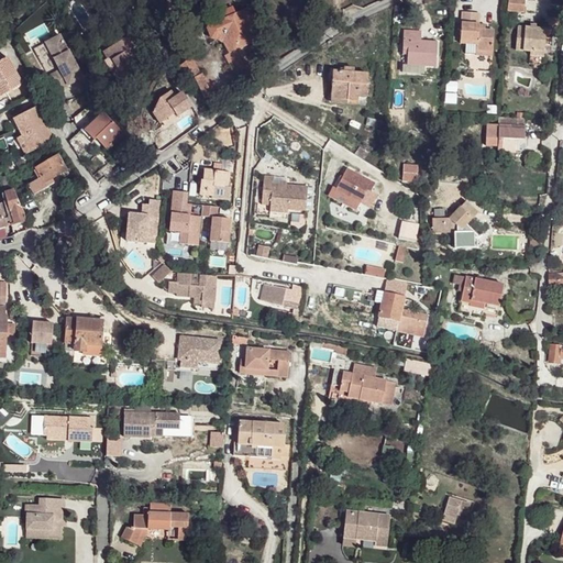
[(506,0),(505,10),(522,12),(523,0),(506,0)]
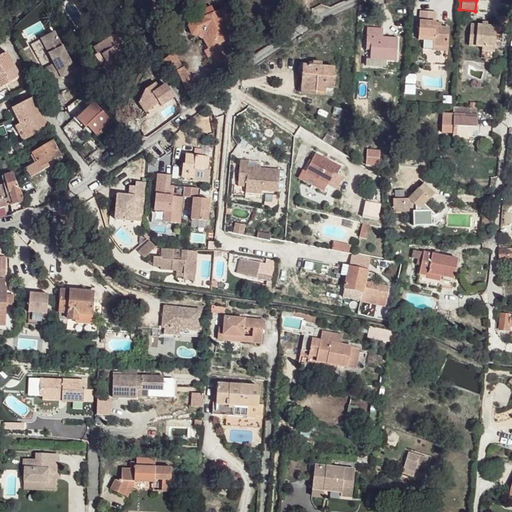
[(211,8),(198,14),(201,20),(191,24),(190,29),(194,36),(203,40),(208,49),(213,46),(238,33),(226,9),(215,15),(211,8)]
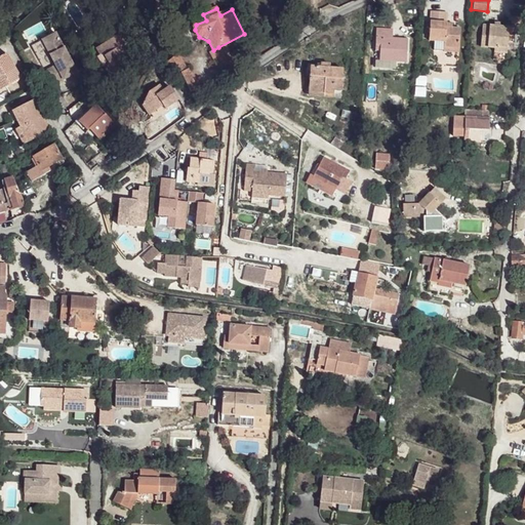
[(430,23),(429,41),(443,42),(443,47),(459,49),(460,30),(452,30),(446,29),(446,24),(447,13),(431,12),(430,23)]
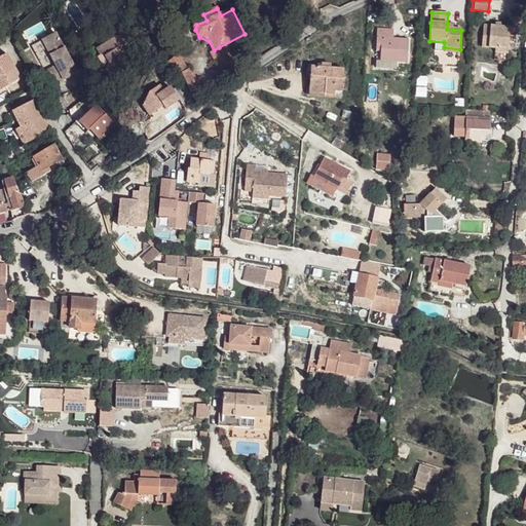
[(484,23),(483,45),(496,47),(496,50),(509,51),(511,26),(497,24),(484,23)]
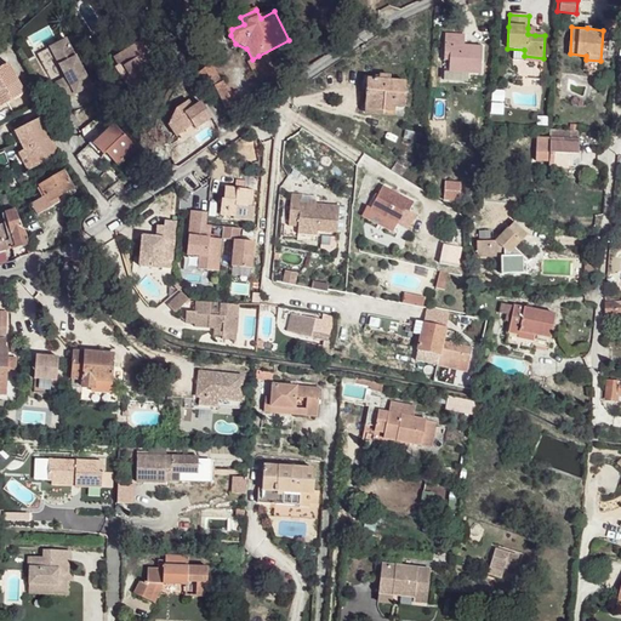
[(463,36),(446,35),(443,80),(468,81),(468,73),(480,73),(482,47),(463,47),(463,36)]
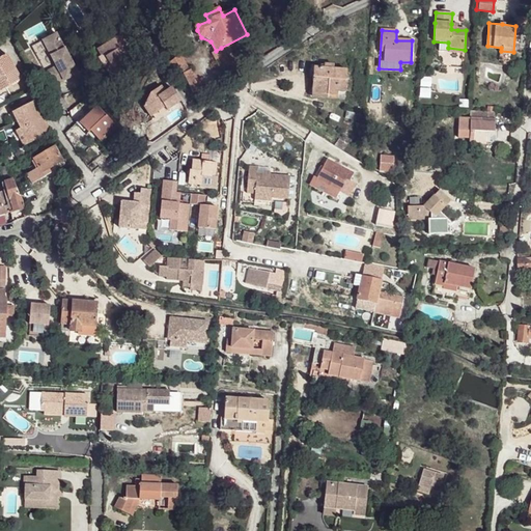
[(56,32),(43,39),(56,65),(46,72),(53,85),(78,73),(56,32)]
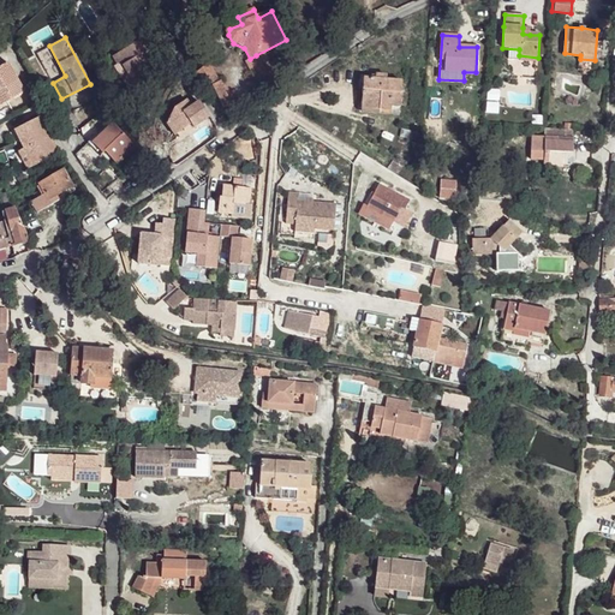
[(148,39),(113,57),(118,66),(120,64),(126,76),(123,83),(133,90),(143,76),(139,70),(153,63),(147,51),(151,48),(148,39)]
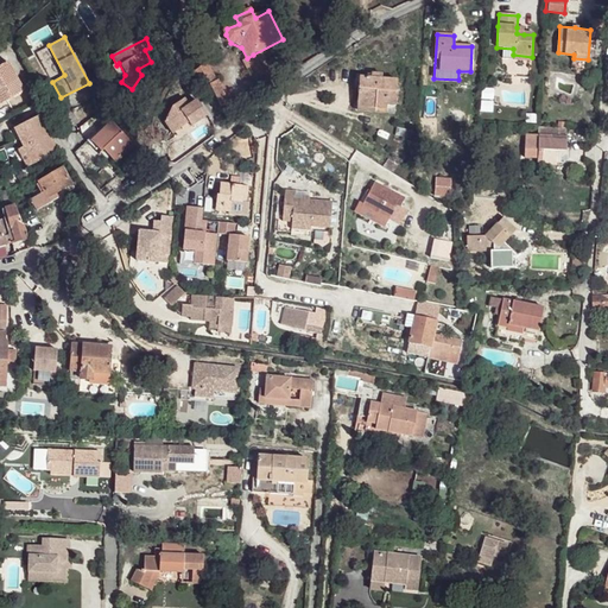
[(292,51),(285,55),(293,73),(301,68),(292,51)]
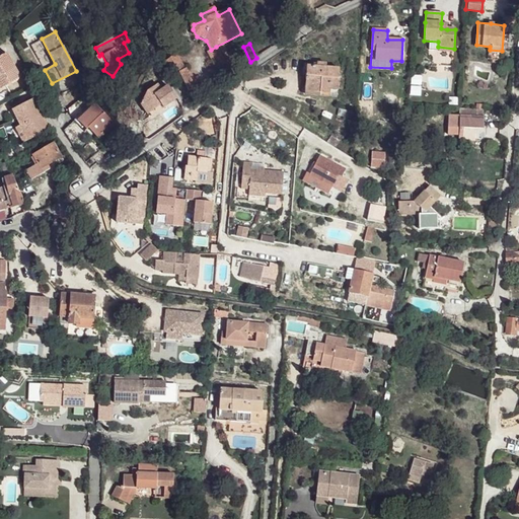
[(211,50),(207,53),(217,68),(226,62),(216,47),(211,50)]
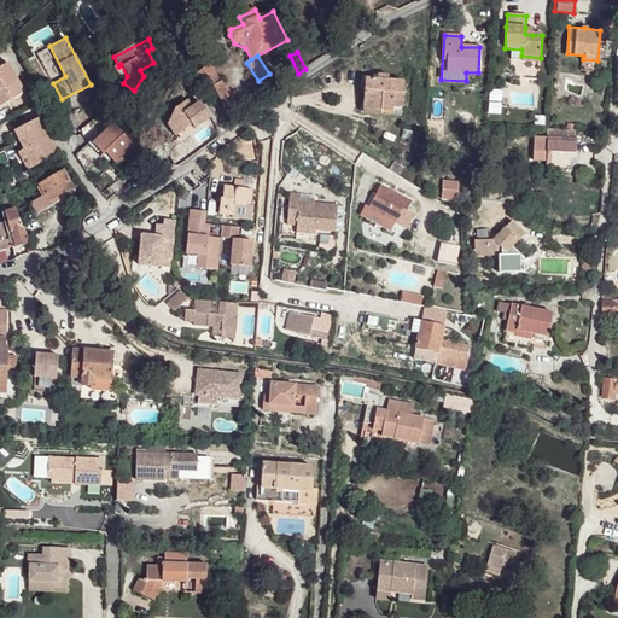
[(6,63),(0,65),(0,106),(24,92),(6,63)]
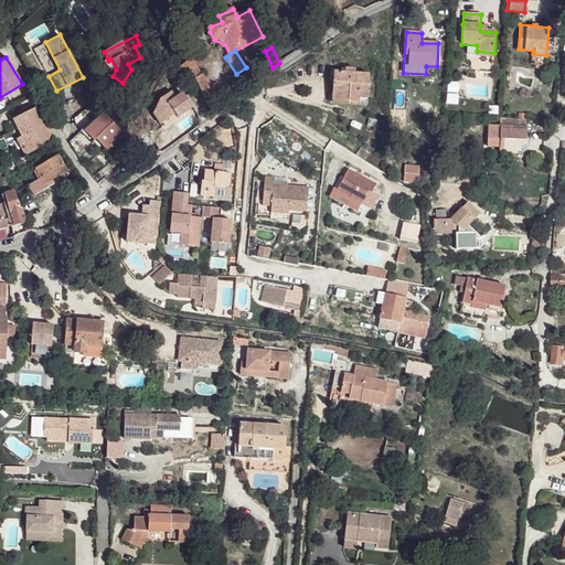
[(110,59),(108,61),(105,62),(113,76),(116,70),(110,59)]
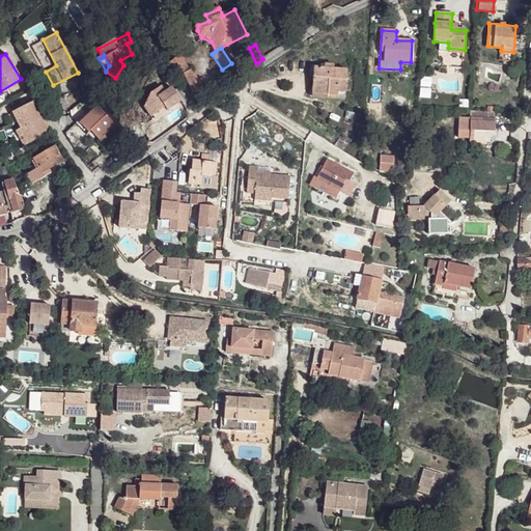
[(180,55),(168,63),(178,80),(184,77),(192,93),(198,90),(192,77),(193,76),(191,70),(189,71),(180,55)]
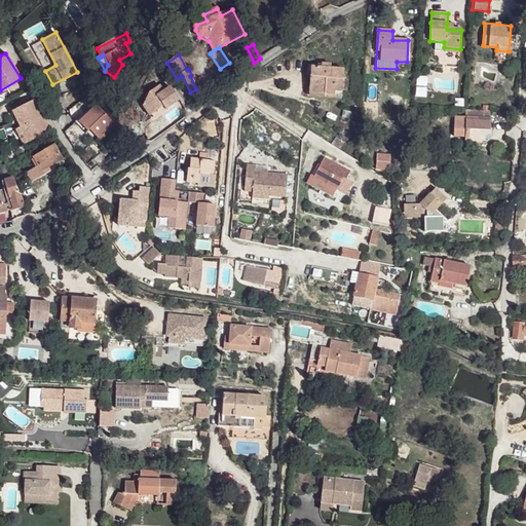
[(229,63),(220,69),(225,77),(238,69),(232,61),(229,63)]
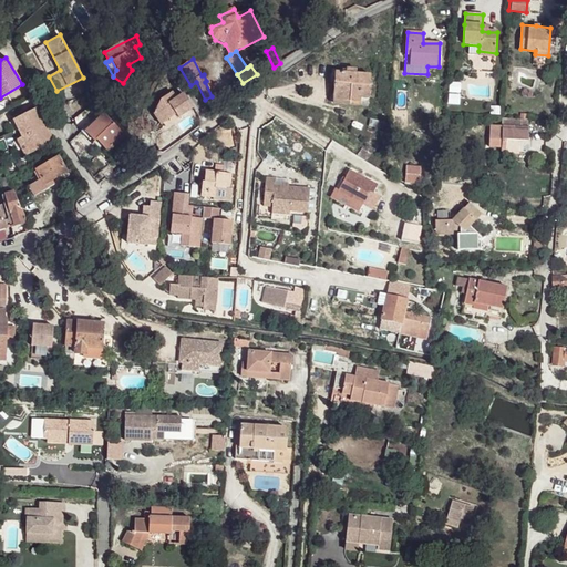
[(334,74),(333,100),(360,102),(361,98),(369,98),(370,75),(357,75),(346,74),(334,74)]
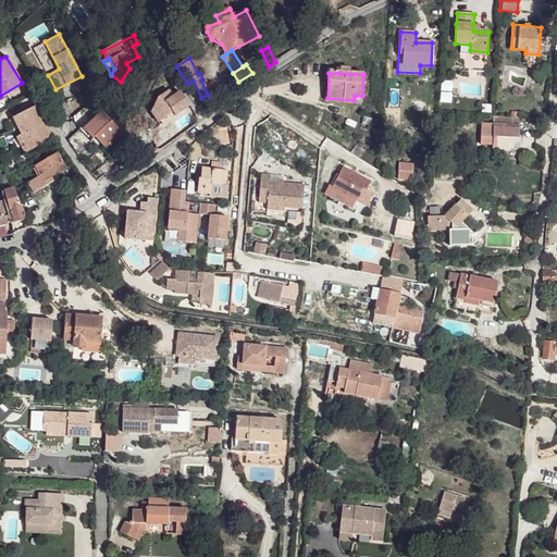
[(156,96),(149,111),(157,121),(171,112),(174,116),(189,107),(180,91),(171,97),(166,89),(156,96)]
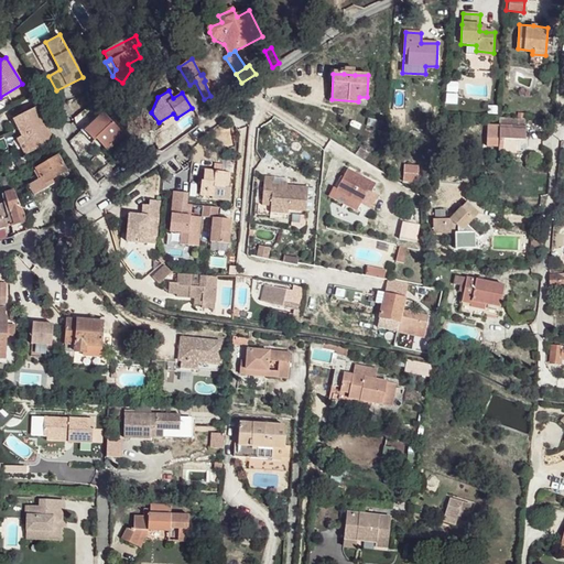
[(35,107),(13,119),(23,137),(31,152),(54,140),(35,107)]
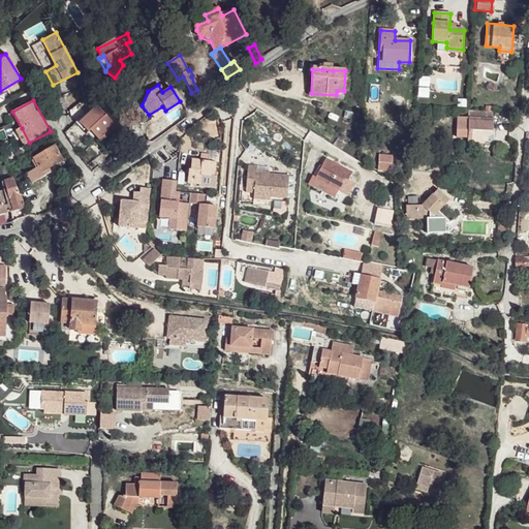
[(97,106),(81,122),(89,132),(91,130),(99,139),(114,126),(115,124),(97,106)]
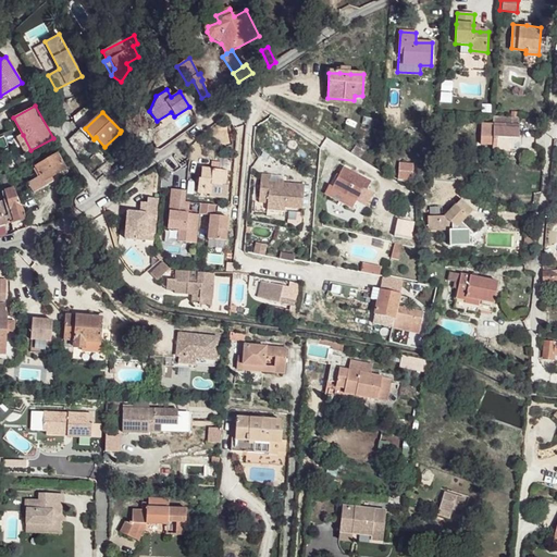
[(518,137),(518,126),(518,121),(494,120),(493,126),(482,126),(481,144),(495,144),(495,137),(518,137)]
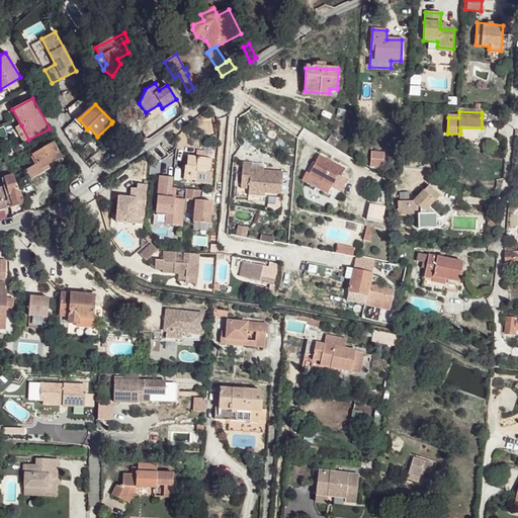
[(21,125),(16,128),(24,143),(28,140),(21,125)]
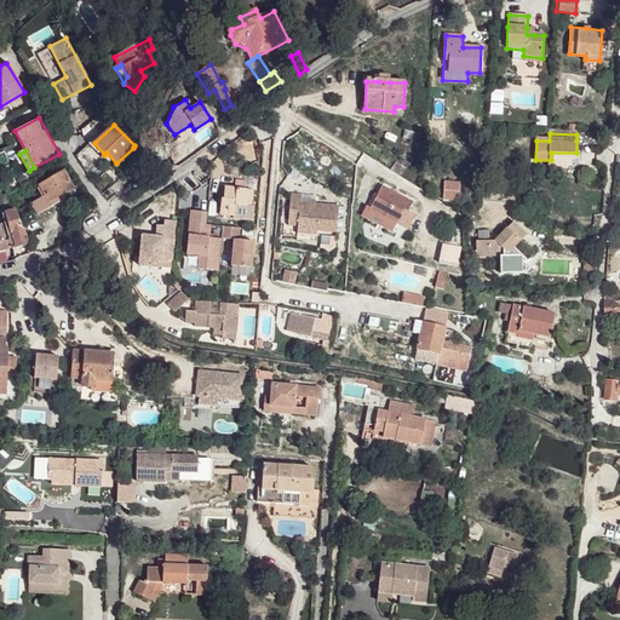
[(63,172),(40,185),(45,195),(39,199),(45,211),(61,201),(59,196),(73,188),(63,172)]
